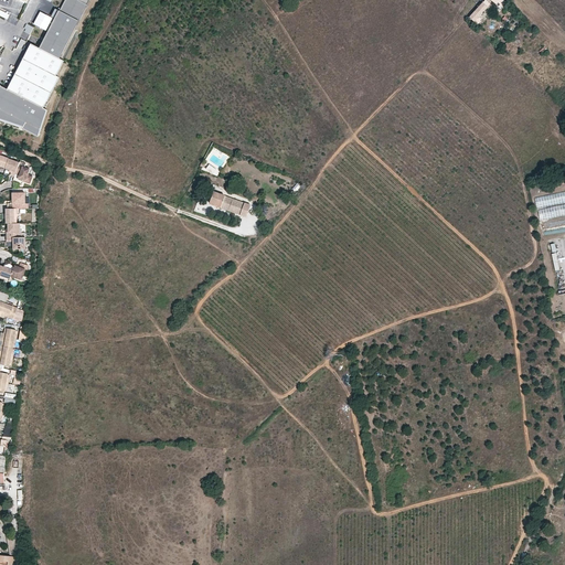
[(486,0),(469,17),(477,24),(480,21),(477,18),(487,8),(490,3),(486,0)]
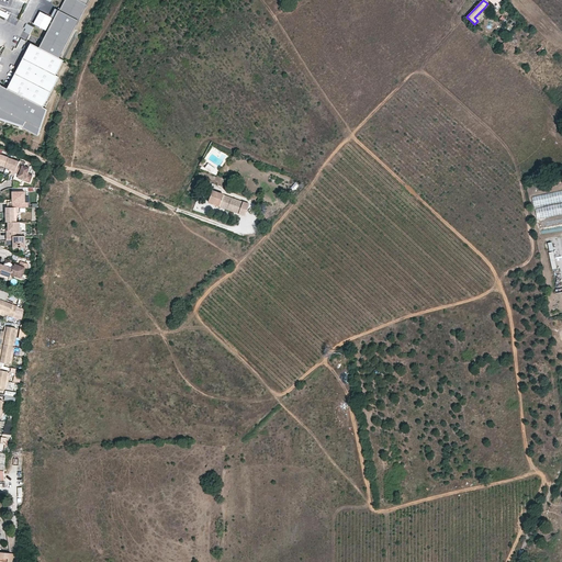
[(0,14),(8,18),(10,13),(0,9),(0,14)]
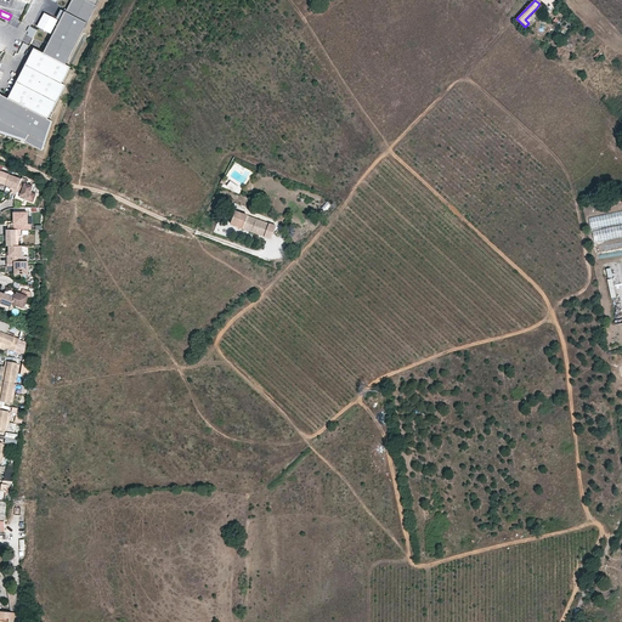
[(89,23),(66,11),(45,54),(67,64),(89,23)]
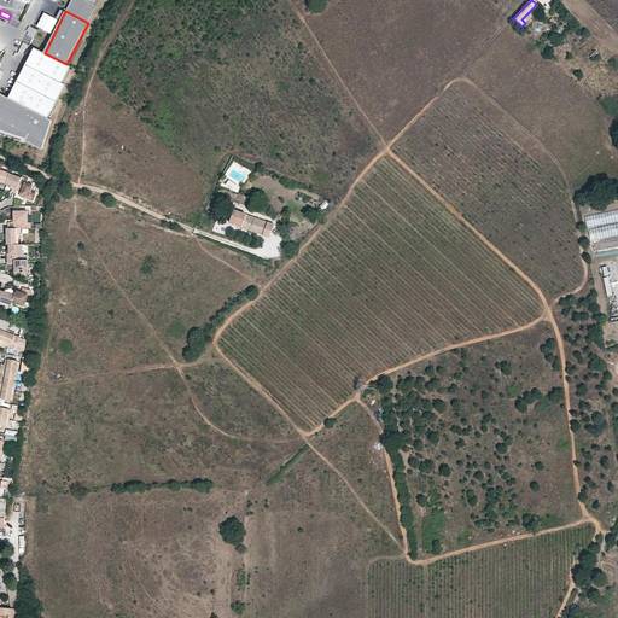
[(62,83),(70,66),(45,53),(35,48),(9,98),(0,115),(0,118),(29,134),(27,138),(25,140),(42,150),(52,121),(47,118),(65,85),(62,83)]
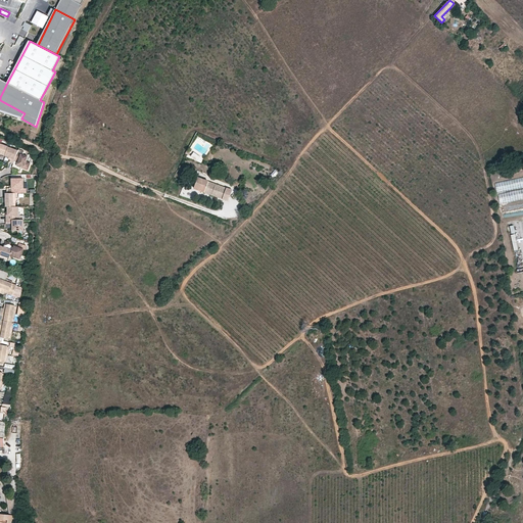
[(0,100),(0,97),(7,83),(1,80),(0,81),(0,108),(22,116),(25,113),(0,100)]
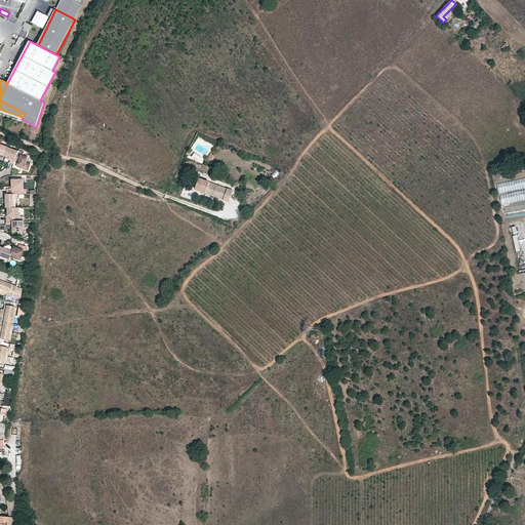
[(14,161),(17,151),(7,148),(4,156),(10,158),(9,162),(13,163),(14,161)]
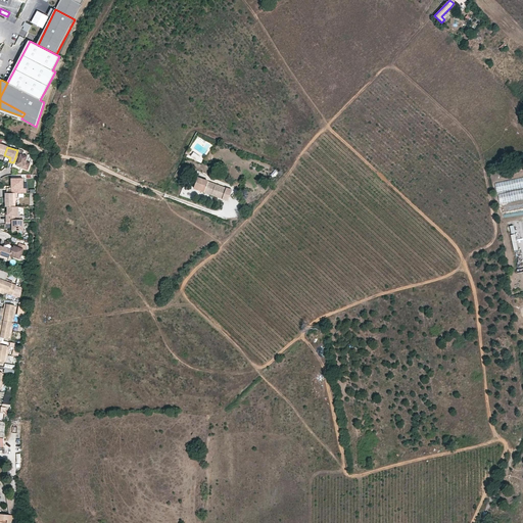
[(27,161),(29,156),(25,155),(26,151),(18,149),(17,150),(14,160),(17,162),(16,165),(28,170),(30,162),(27,161)]
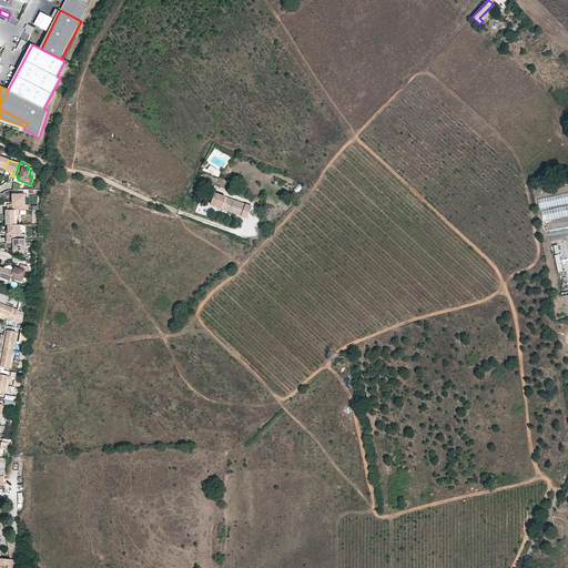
[(246,204),(249,196),(233,191),(231,199),(215,193),(211,204),(249,217),(253,206),(246,204)]
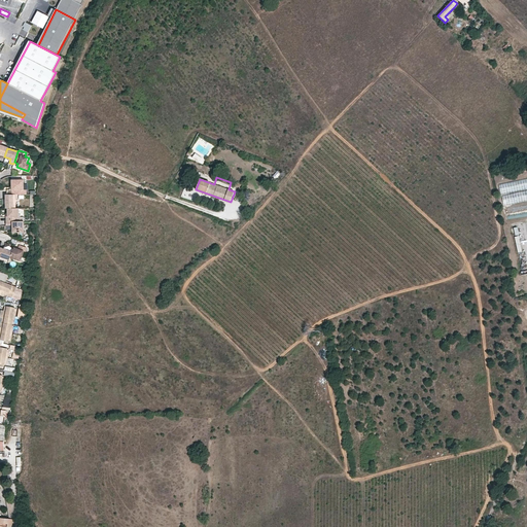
[(526,178),(500,184),(504,205),(526,199),(526,178)]
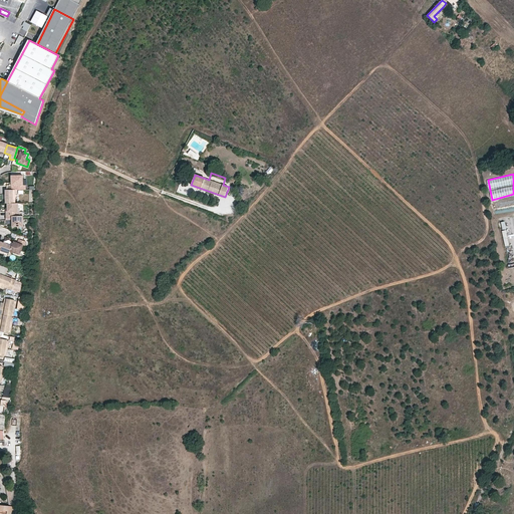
[(22,189),(22,185),(20,185),(20,175),(8,176),(9,185),(7,185),(7,190),(14,190),(22,189)]
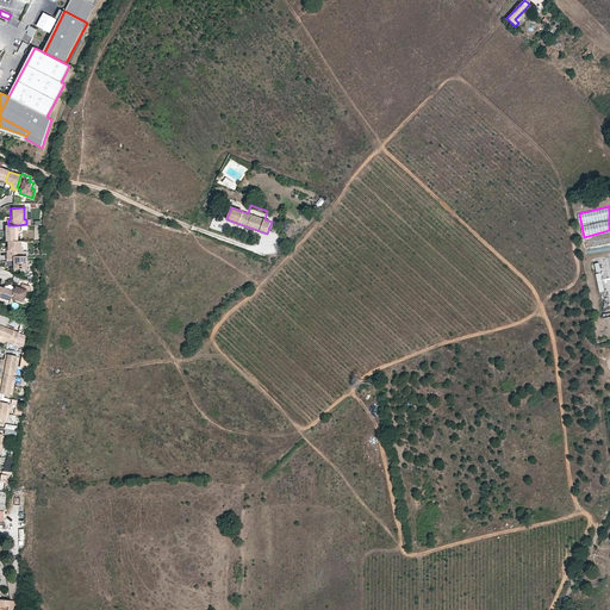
[(19,241),(19,230),(17,230),(17,225),(8,225),(6,225),(6,230),(7,241),(8,241),(19,241)]
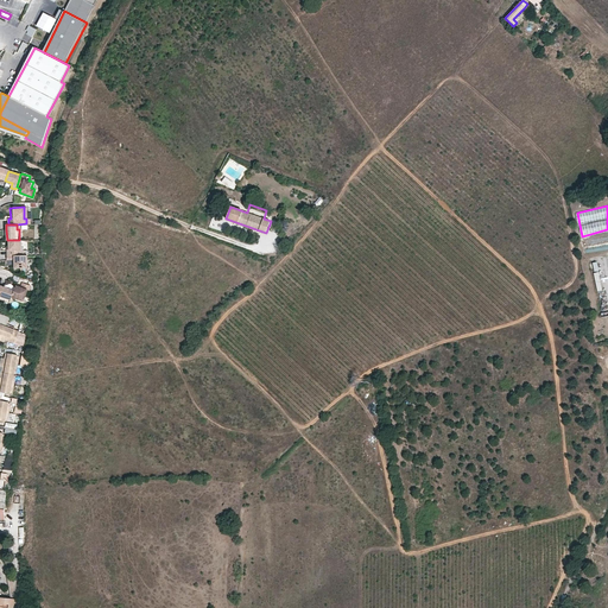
[(23,255),(23,240),(19,240),(8,240),(8,246),(8,251),(7,251),(7,255),(14,255),(23,255)]
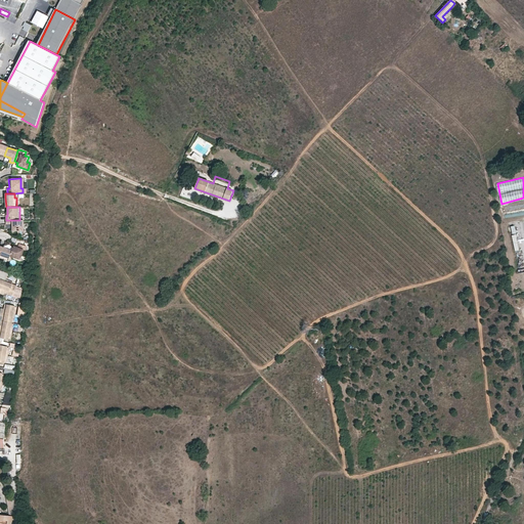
[(24,230),(24,219),(19,220),(12,220),(12,224),(12,230),(24,230)]
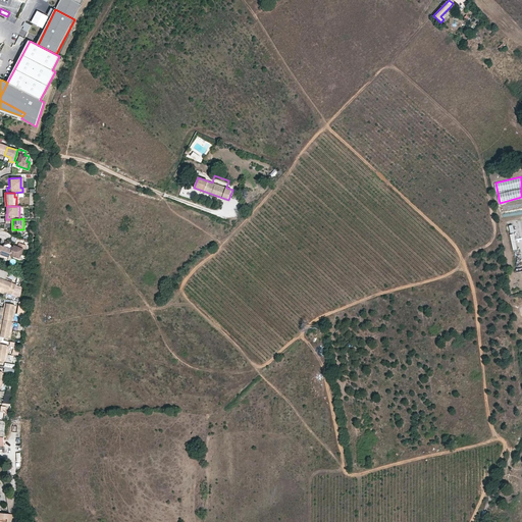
[(20,258),(23,249),(25,250),(25,248),(25,245),(19,243),(17,247),(13,246),(13,248),(10,255),(20,258)]
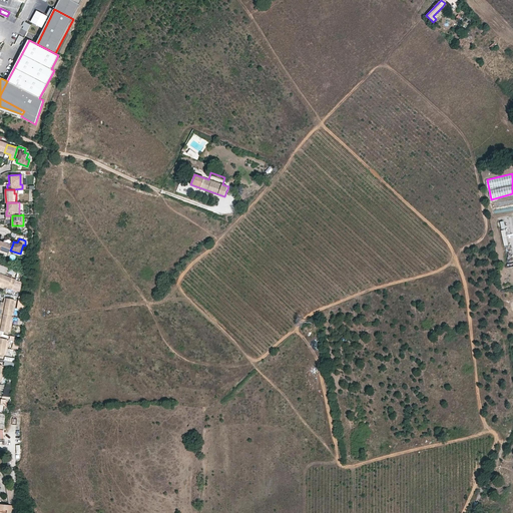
[(10,250),(13,243),(10,239),(8,239),(4,240),(4,241),(0,240),(0,251),(0,252),(1,249),(9,252),(10,252),(10,250)]
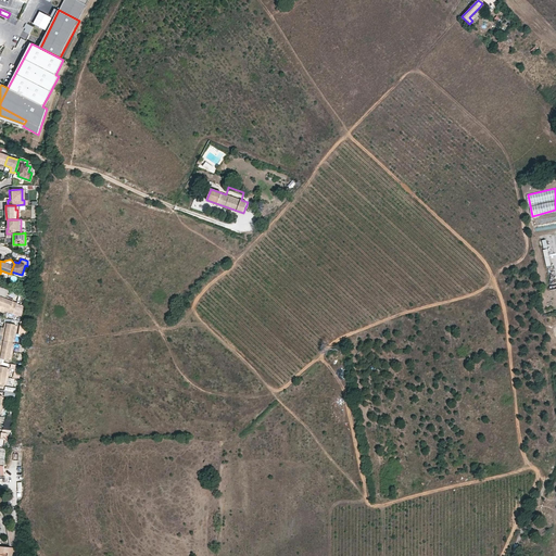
[(0,295),(0,312),(3,313),(4,312),(13,315),(17,303),(13,301),(0,295)]
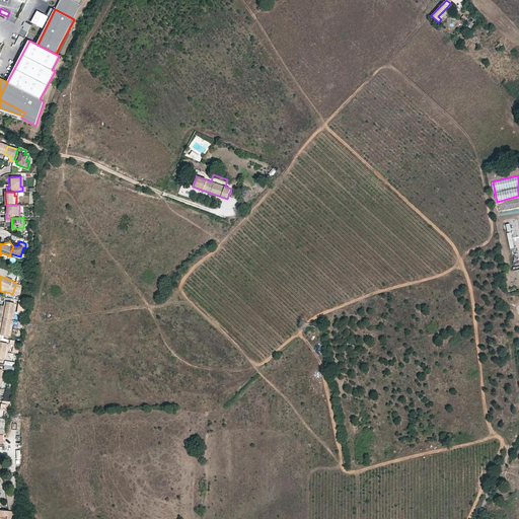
[(15,304),(15,303),(5,301),(4,306),(1,305),(0,309),(0,312),(2,313),(0,322),(0,321),(0,335),(9,337),(9,336),(12,320),(12,319),(15,304)]
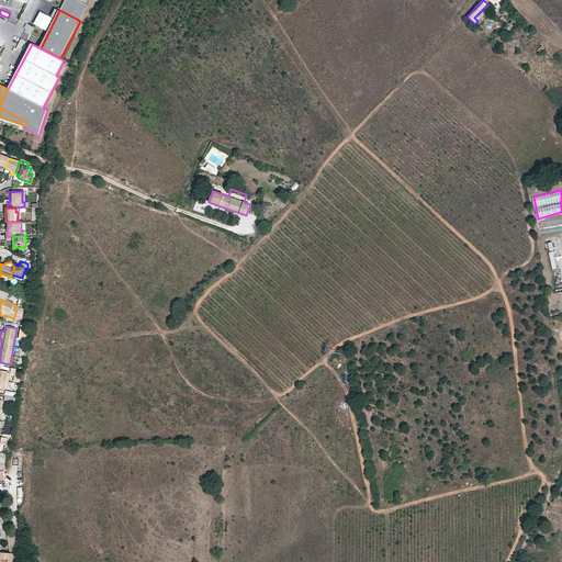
[(20,327),(18,337),(26,340),(30,329),(20,327)]
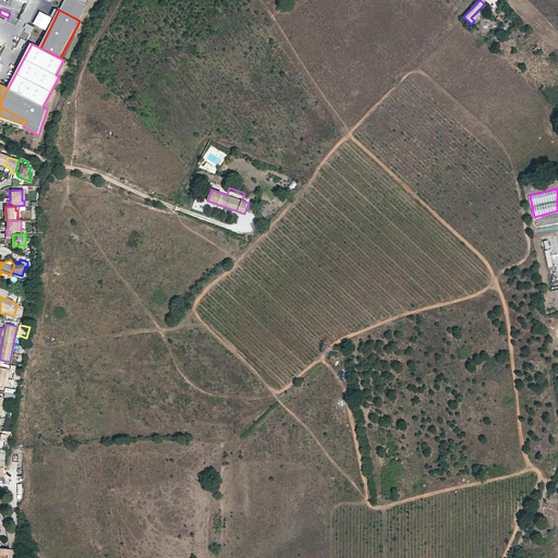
[(10,370),(13,370),(13,379),(20,379),(20,370),(15,370),(15,365),(10,365),(10,370)]
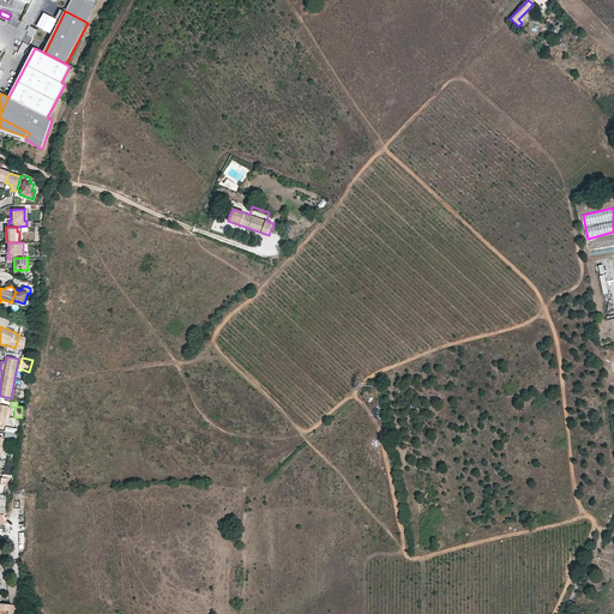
[(14,583),(7,584),(11,605),(18,605),(14,583)]
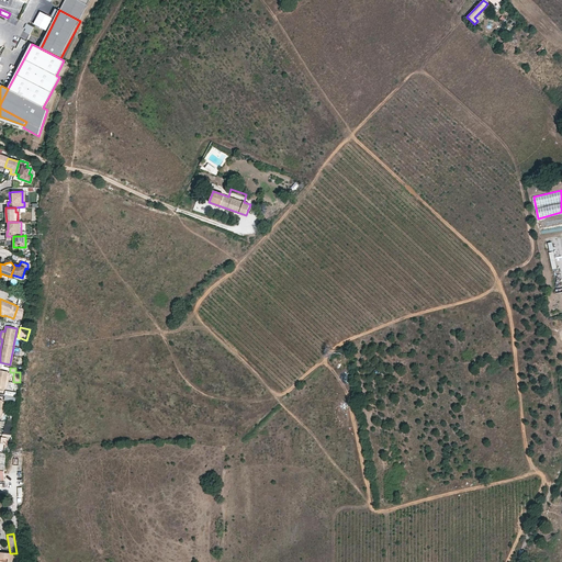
[(0,560),(13,561),(18,561),(17,553),(10,553),(0,552),(0,560)]
